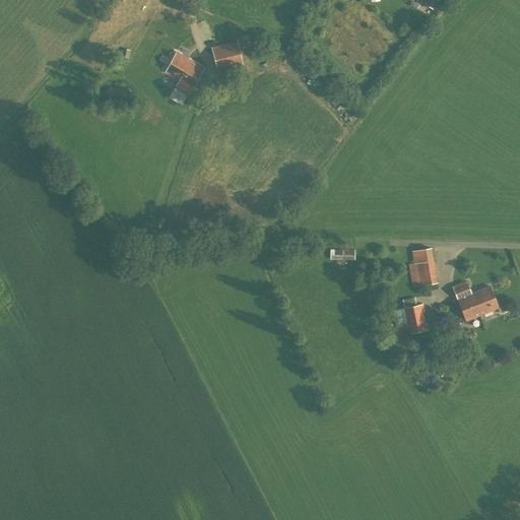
[(440,1),(438,0),(426,0),(424,4),(433,10),(440,1)]
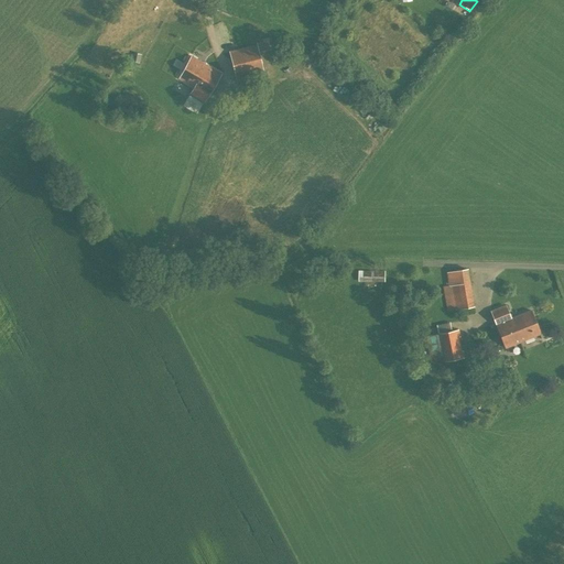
[(257,43),(257,44),(229,52),(231,60),(237,79),(264,73),(260,55),(270,53),(270,51),(268,40),(257,43)]
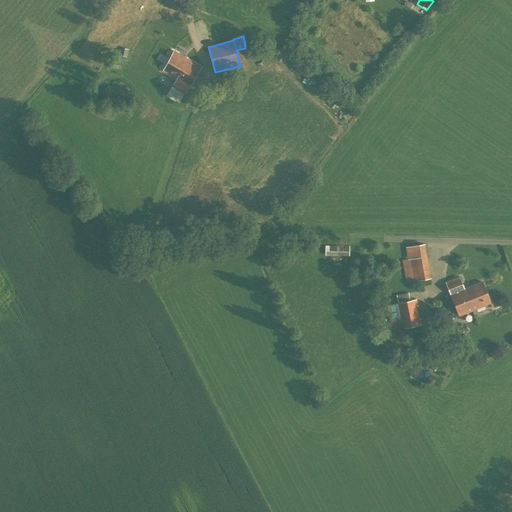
[(182,56),(174,51),(162,71),(190,87),(201,67),(182,57),(182,56)]
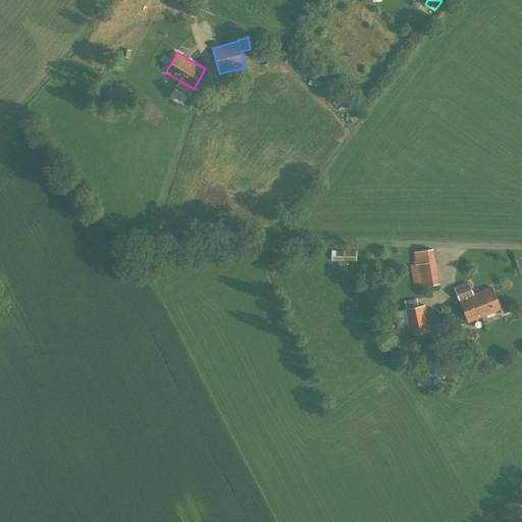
[(414,289),(422,286),(427,285),(429,293),(438,291),(437,283),(438,283),(432,249),(413,253),(415,264),(410,265),(414,289)]
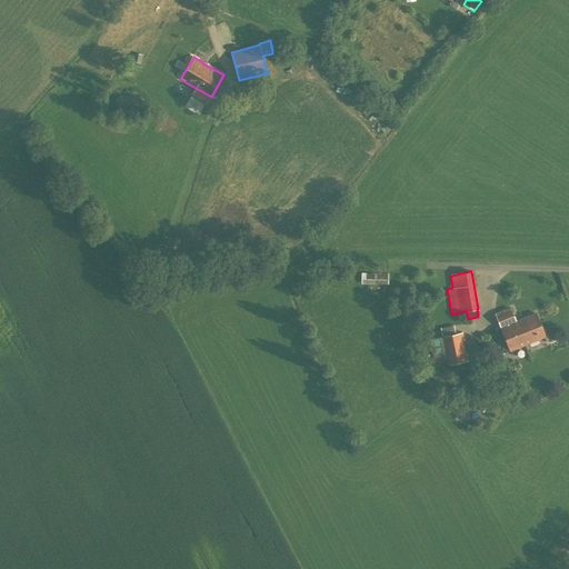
[(388,273),(361,272),(361,283),(388,285),(388,273)]
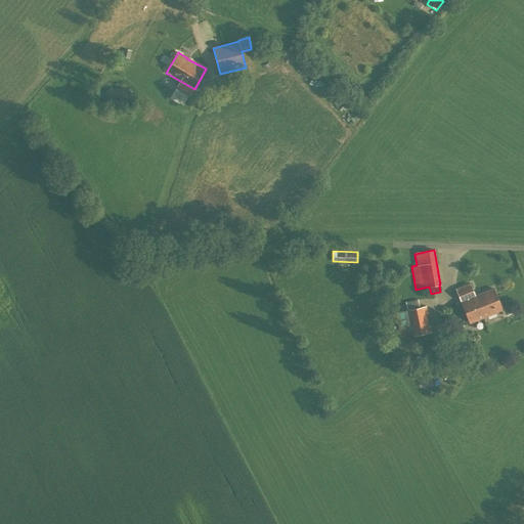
[(493,289),(475,296),(470,285),(456,291),(469,323),(501,310),(493,289)]
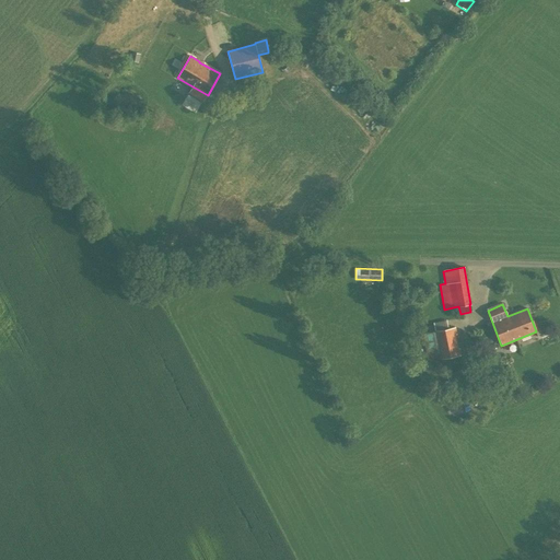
[(422,334),(428,362),(461,356),(459,348),(458,348),(455,335),(457,334),(455,327),(448,328),(446,319),(433,323),(435,331),(422,334)]
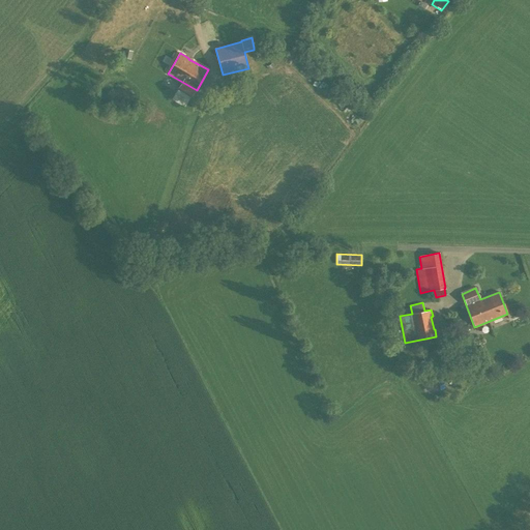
[(422,356),(428,367),(441,361),(437,350),(422,356)]
